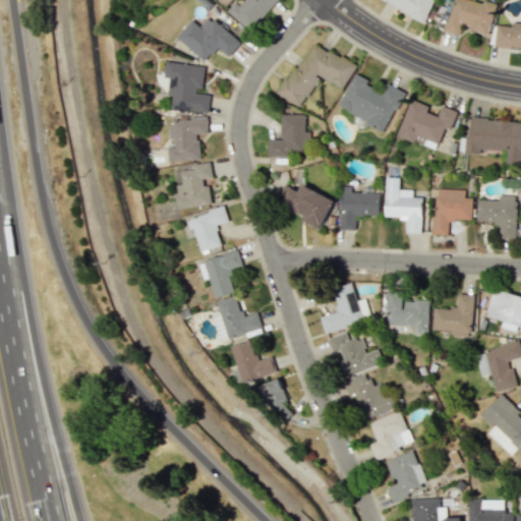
[(243,0),(239,5),(235,1),(226,11),(250,32),(277,0),(243,0)]
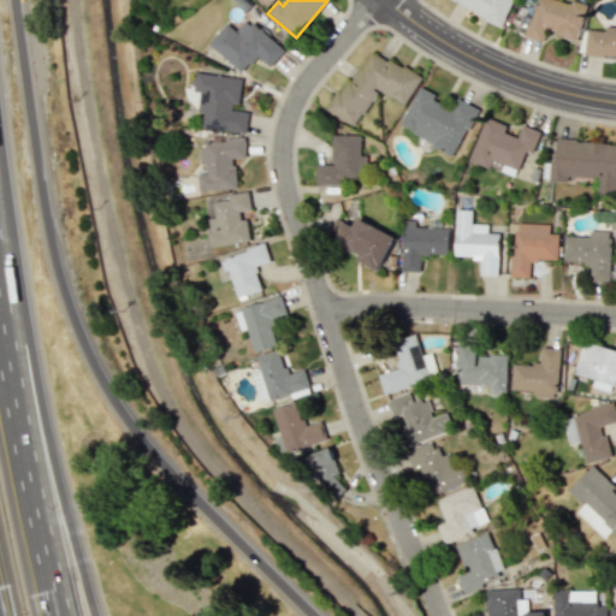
[(452,0),(499,27),(514,0),(452,0)]
